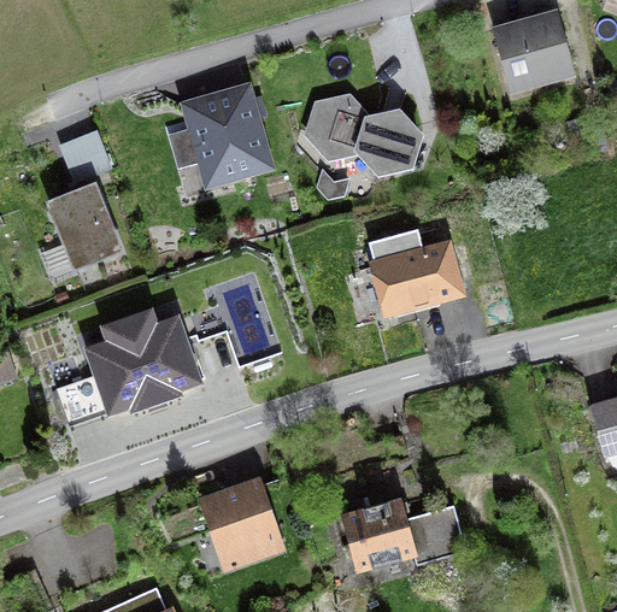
[(510,94),(575,76),(558,10),(492,27),(510,94)]
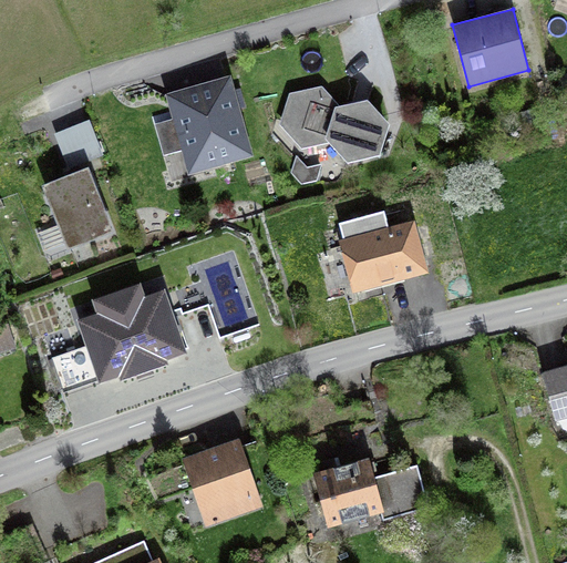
[(566,88),(566,69),(556,72),(559,90),(566,88)]
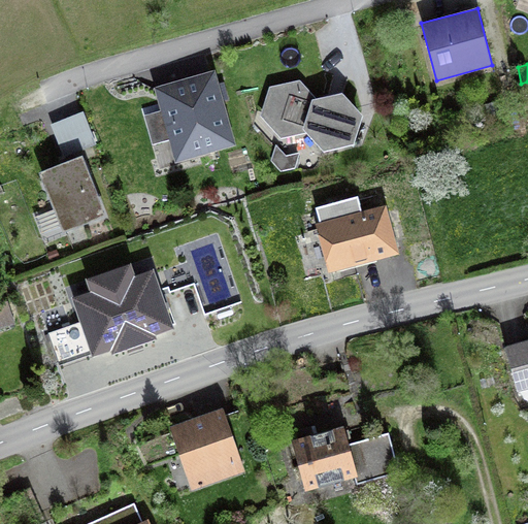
[(216,70),(154,87),(160,109),(143,113),(144,117),(141,118),(147,140),(151,139),(152,143),(168,138),(174,162),(236,145),(216,70)]
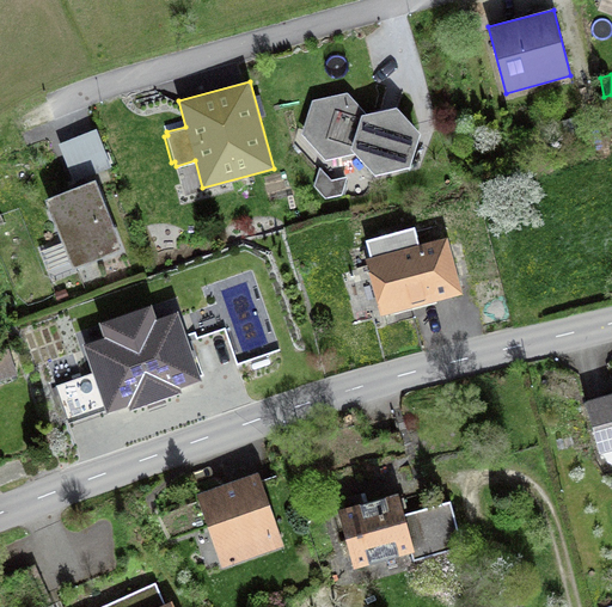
[(325,159),(354,153),(375,177),(410,170),(421,134),(396,108),(368,114),(348,91),(311,98),(301,133),(325,159)]
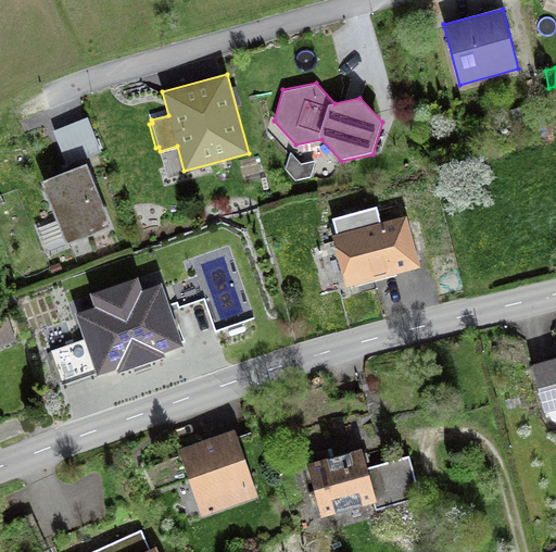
[(531,113),(528,102),(512,107),(514,117),(531,113)]
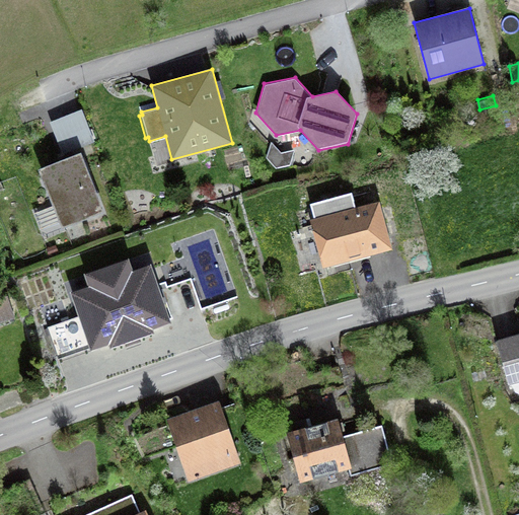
[(63,152),(94,139),(81,107),(50,120),(63,152)]
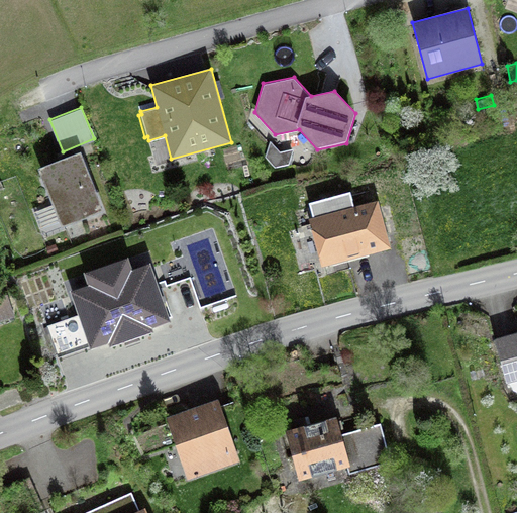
[(265,154),(275,166),(290,163),(294,146),(280,149),(271,138),(265,154)]
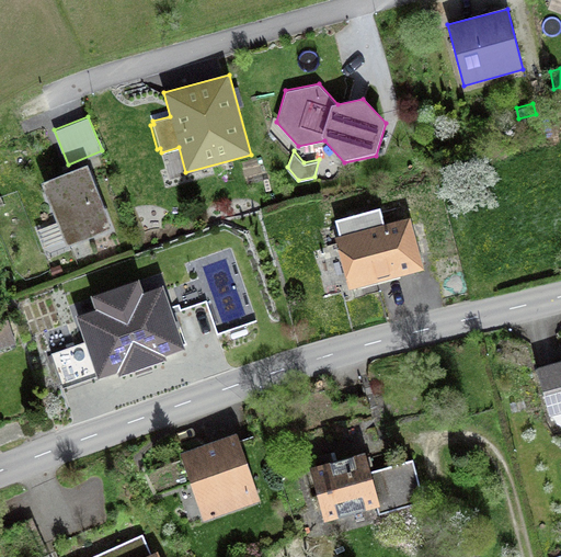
[(87,167),(41,185),(56,220),(21,235),(29,252),(45,245),(52,260),(72,251),(71,248),(113,230),(87,167)]
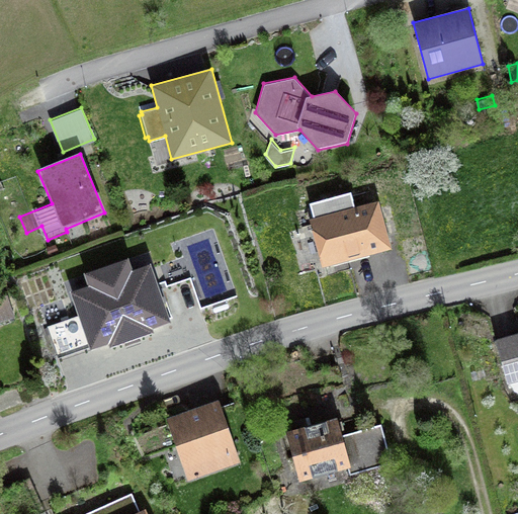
[(322,266),(391,248),(378,200),(355,206),(351,191),(310,202),(314,218),(309,219),(322,266)]
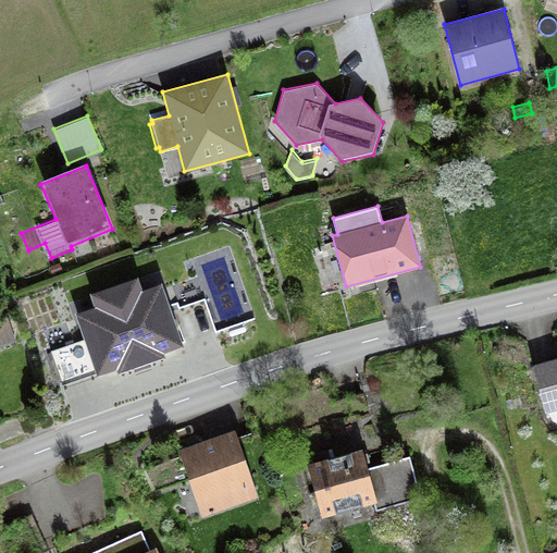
[(164,354),(183,347),(162,284),(143,291),(138,278),(89,294),(94,307),(74,314),(96,377),(115,370),(118,375),(165,358),(164,354)]
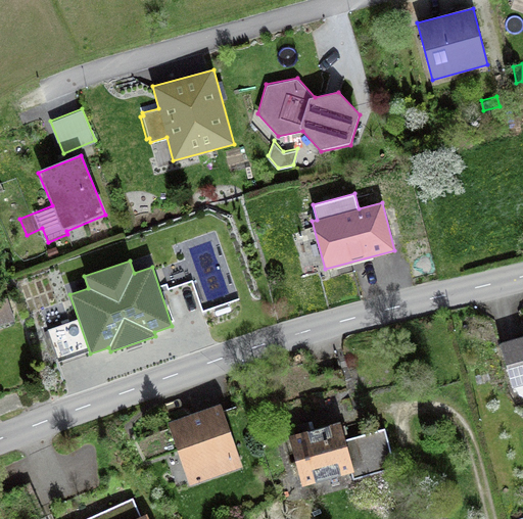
[(0,323),(15,319),(8,299),(0,301),(0,323)]
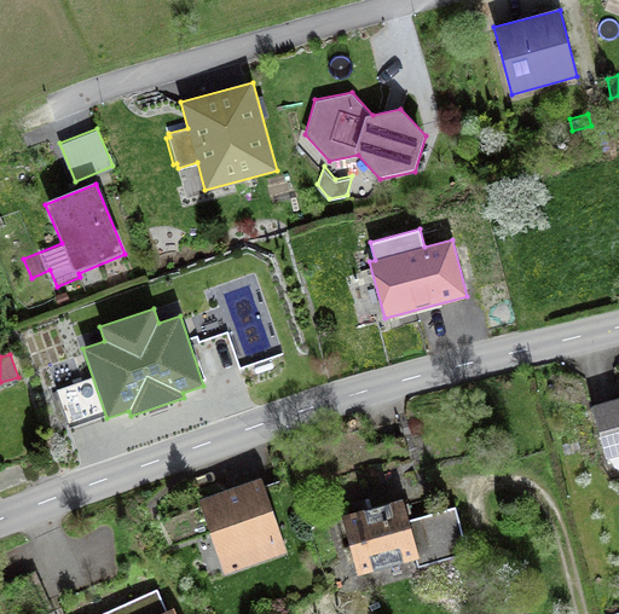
[(618,449),(618,388),(590,397),(606,452),(618,449)]
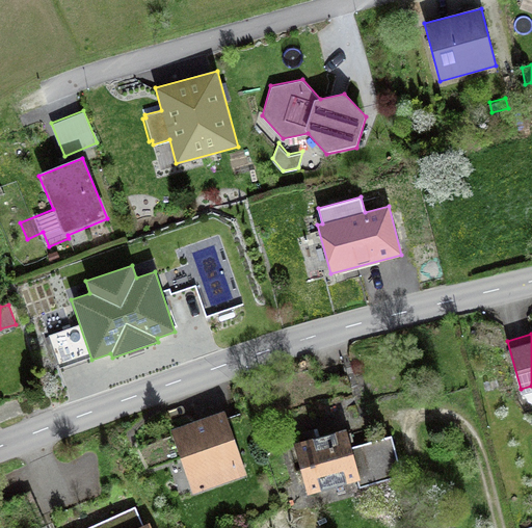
[(193,489),(247,470),(224,404),(170,422),(193,489)]
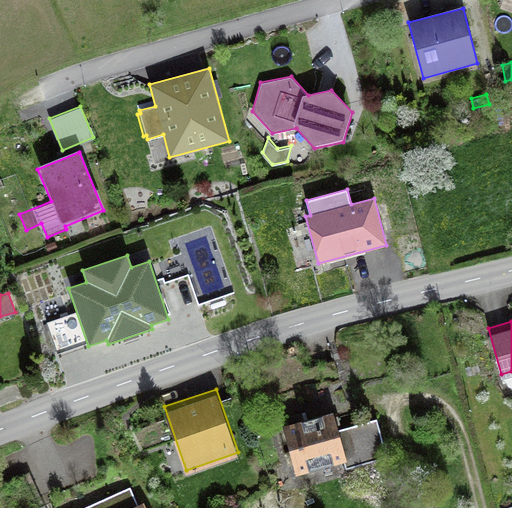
[(388,451),(377,413),(339,423),(334,403),(307,410),(305,405),(290,409),(291,415),(281,418),(295,468),(304,466),(307,477),(334,470),(331,459),(343,456),(345,463),(388,451)]
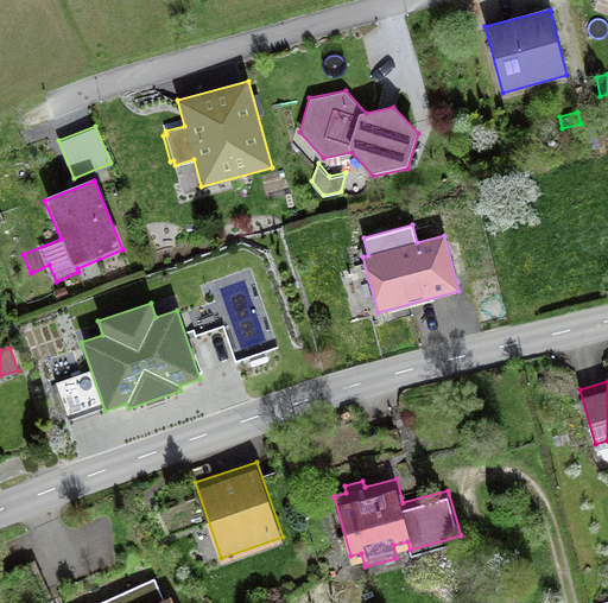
[(177,602),(171,589),(163,591),(154,572),(81,602),(177,602)]
